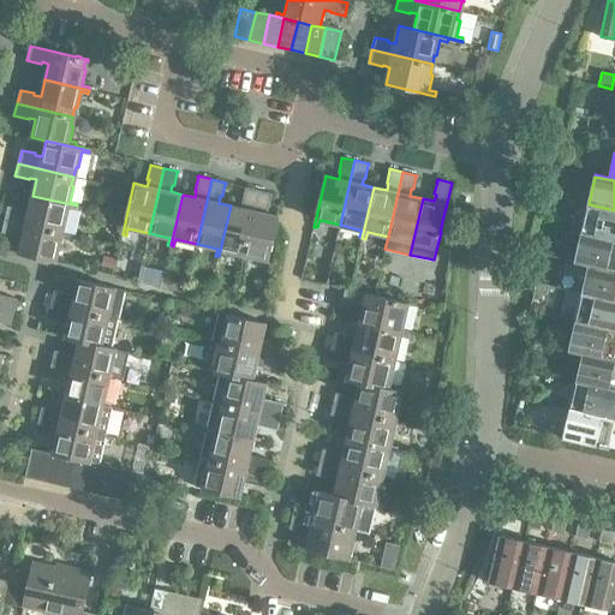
[(244,255),(260,190),(245,186),(245,189),(246,189),(243,201),(244,202),(243,208),(231,206),(219,256),(221,257),(224,250),(244,255)]
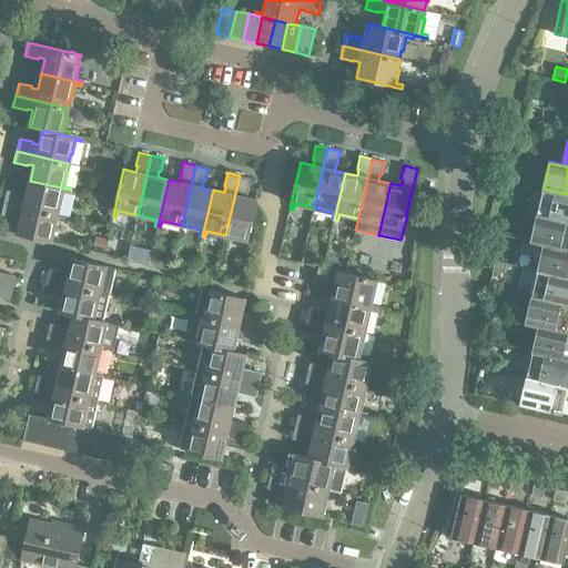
[(252,179),(240,175),(225,235),(245,240),(243,246),(247,247),(259,200),(245,198),(247,191),(249,191),(252,180),(252,179)]
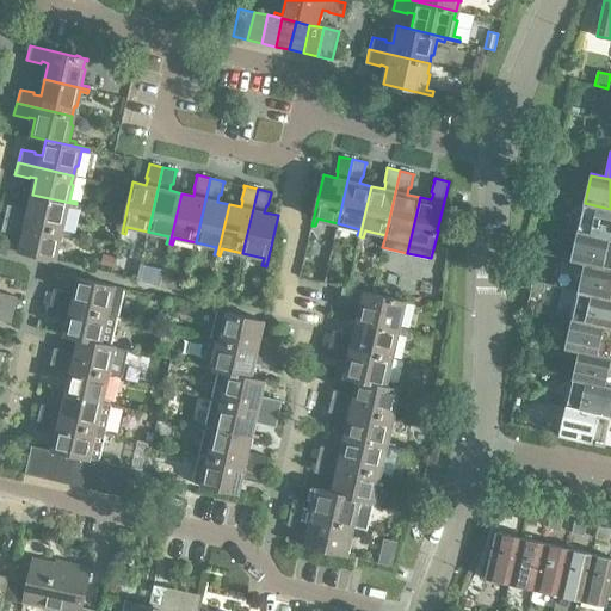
[(75,208),(76,204),(32,195),(29,211),(22,209),(23,208),(8,204),(5,218),(60,230),(62,222),(65,222),(68,207),(75,208)]
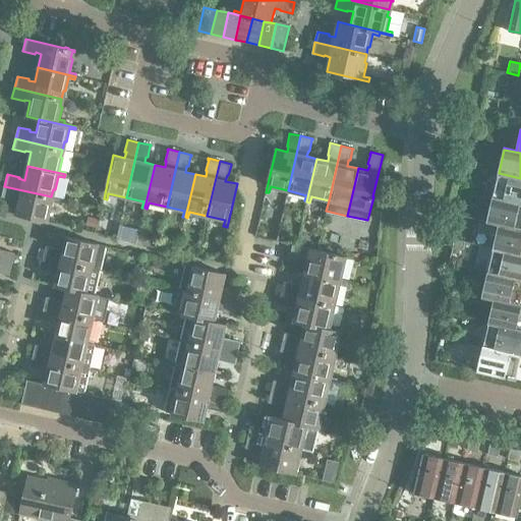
[(520,178),(499,173),(493,196),(520,203),(520,178)]
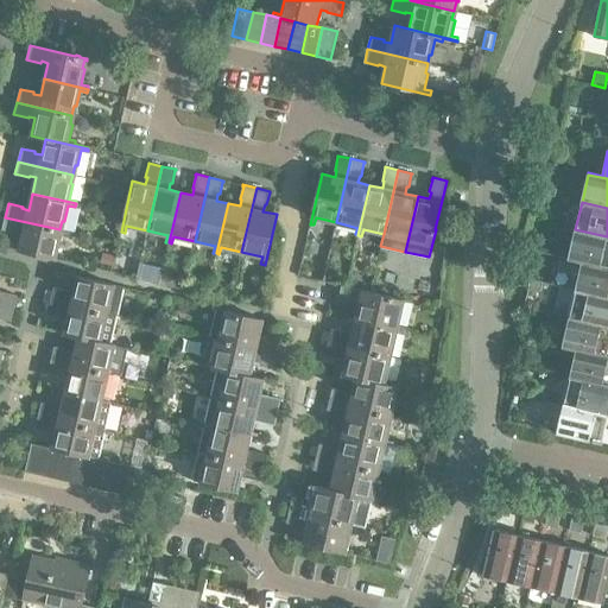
[(58,239),(59,229),(5,217),(1,229),(16,233),(17,232),(23,233),(19,251),(63,260),(64,257),(57,255),(61,239),(58,239)]
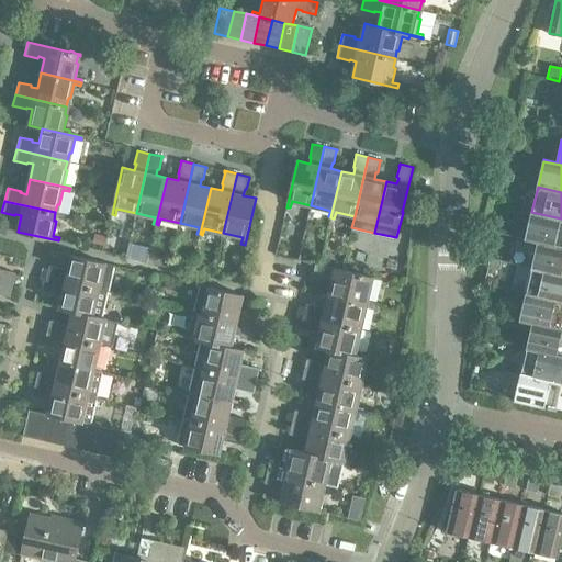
[(561,218),(531,212),(526,237),(552,244),(561,245),(561,218)]
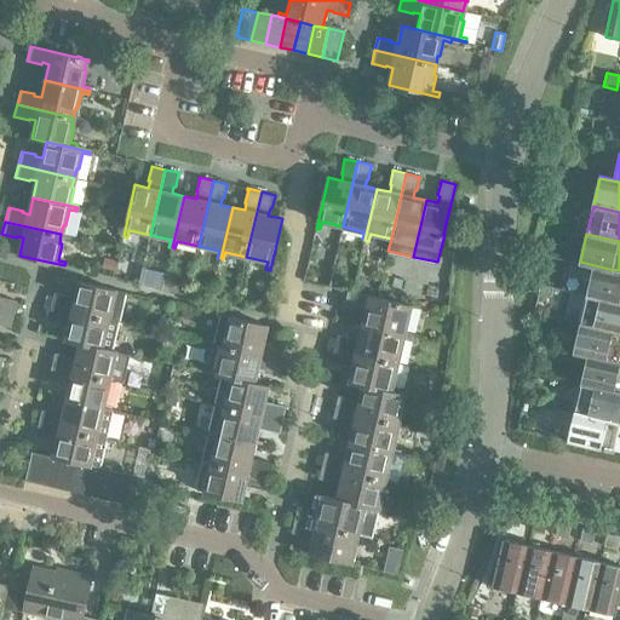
[(107,258),(104,268),(114,271),(118,260),(107,258)]
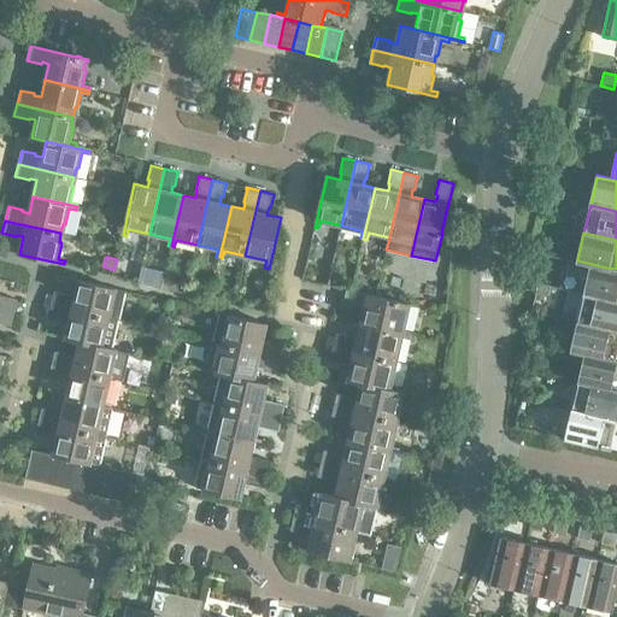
[(616,269),(606,268),(577,260),(577,262),(591,265),(585,293),(616,300),(616,269)]
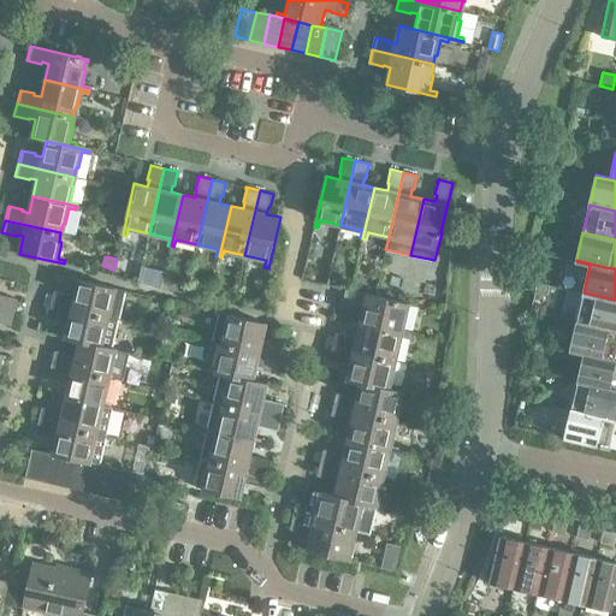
[(54,291),(51,304),(119,320),(125,290),(80,280),(75,297),(67,296),(69,295),(54,291)]
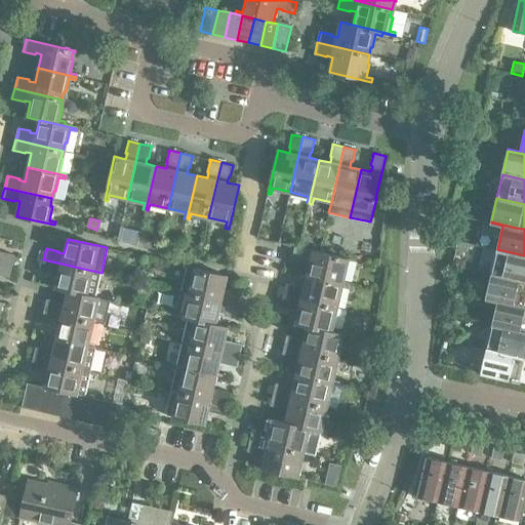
[(311,261),(308,276),(350,285),(350,282),(344,281),(347,268),(345,267),(347,259),(349,260),(349,258),(339,256),(336,255),(295,246),(292,258),(305,261),(305,260),(311,261)]
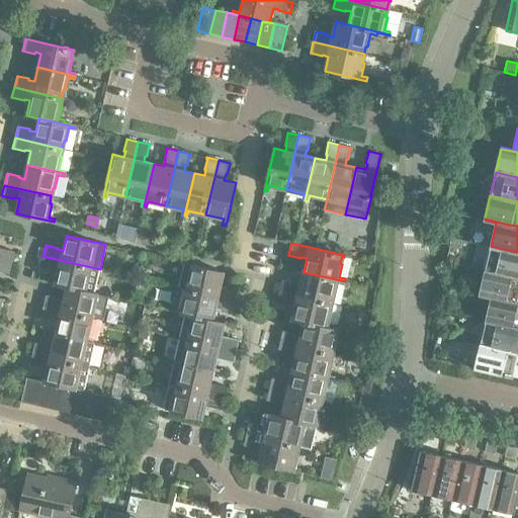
[(517,252),(491,246),(485,270),(517,277),(517,252)]
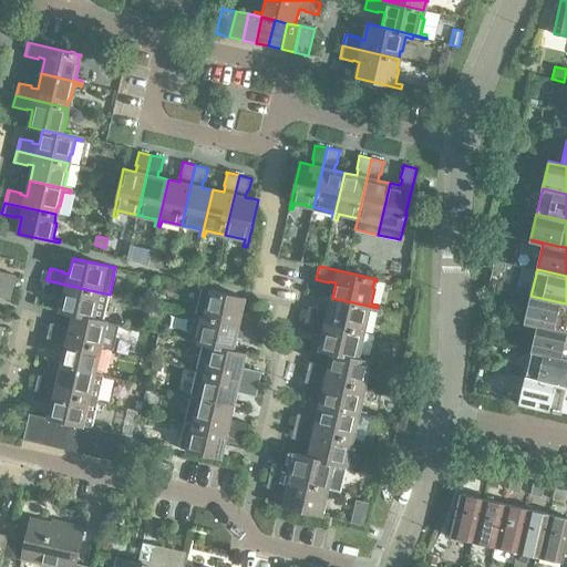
[(0,285),(13,288),(16,276),(2,272),(2,274),(0,272),(0,285)]
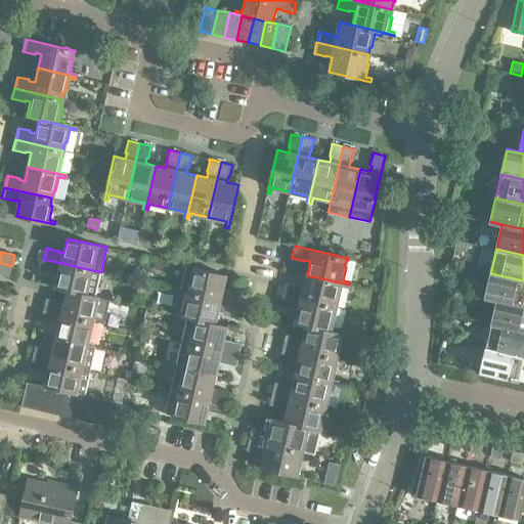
[(96,296),(101,272),(43,259),(41,270),(53,272),(53,271),(59,272),(55,288),(68,291),(105,299),(105,298),(96,296)]
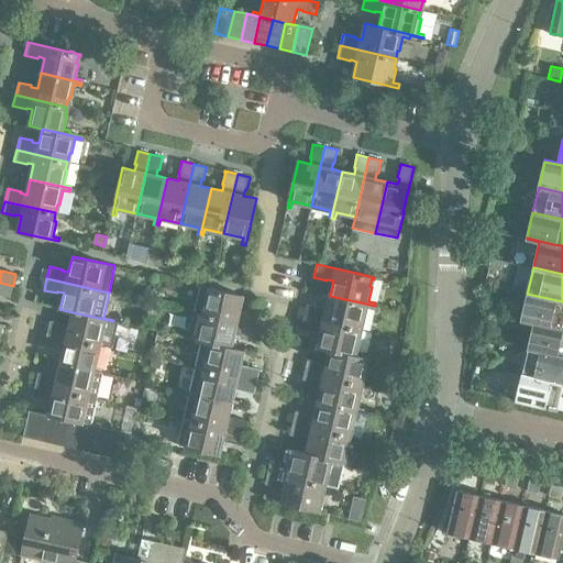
[(0,295),(10,298),(13,286),(0,283),(0,295)]
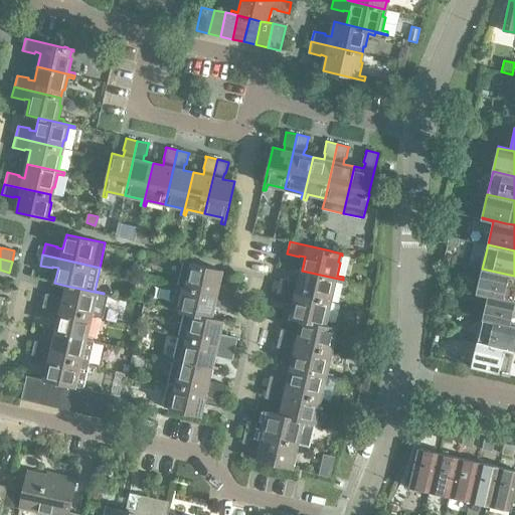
[(178,286),(188,288),(234,298),(237,288),(225,285),(225,287),(219,285),(222,271),(184,262),(178,286)]
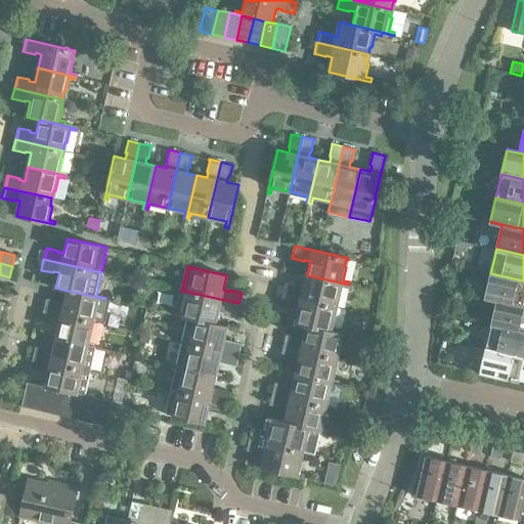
[(132,272),(130,279),(141,281),(143,271),(137,269),(132,272)]
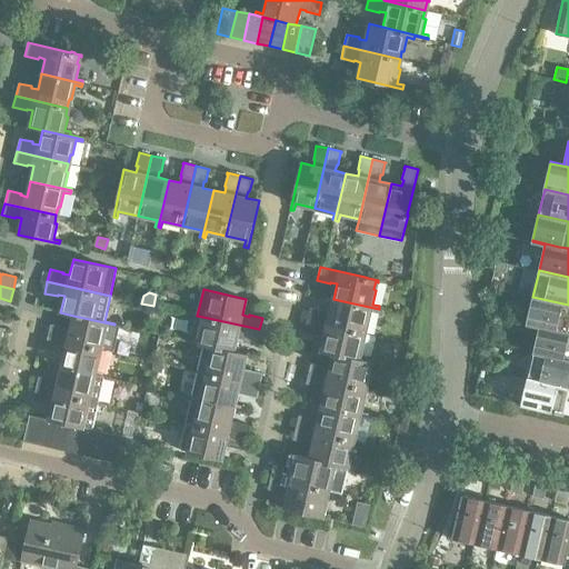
[(568,305),(532,297),(527,323),(568,332),(568,305)]
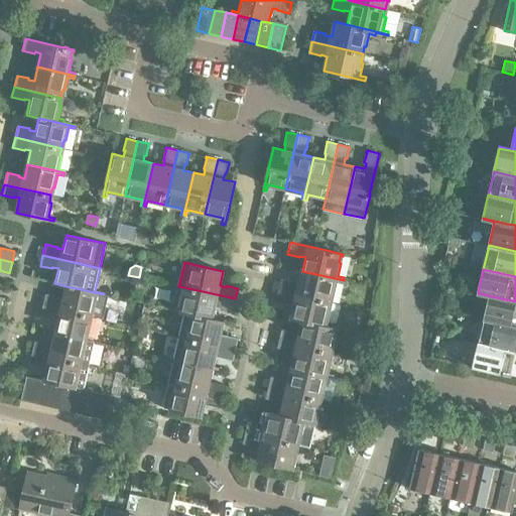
[(343,282),(344,280),(302,271),(298,284),(293,283),(293,282),(281,279),(279,290),(330,302),(332,293),(334,294),(337,281),(343,282)]
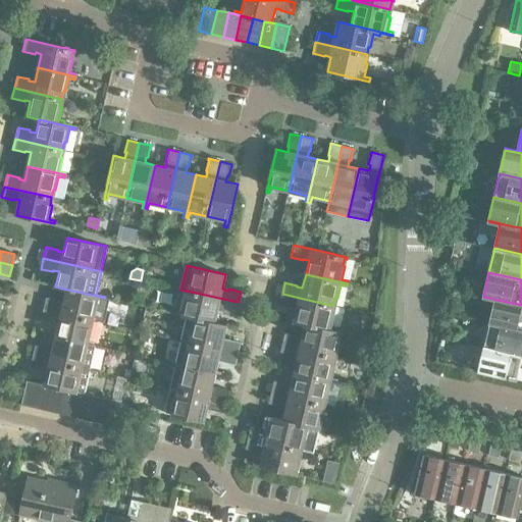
[(104,301),(105,298),(67,290),(64,303),(58,301),(58,300),(47,298),(44,309),(91,320),(93,312),(95,312),(98,299),(104,301)]
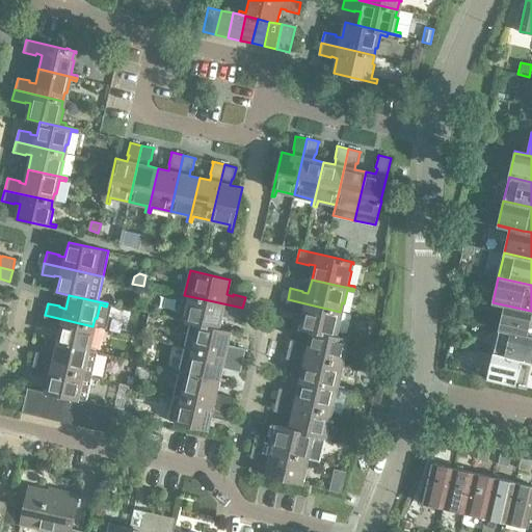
[(240,320),(242,308),(194,297),(192,306),(190,306),(187,319),(181,317),(180,320),(218,328),(221,315),(228,316),(228,317),(240,320)]
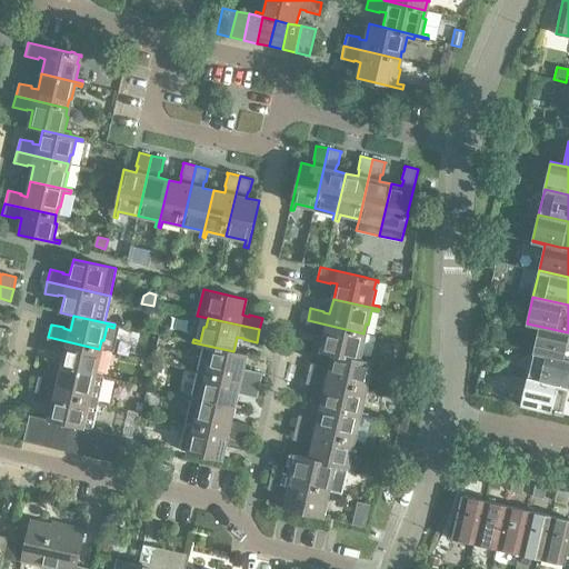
[(361,341),(363,333),(308,320),(305,331),(318,335),(318,333),(325,336),(320,351),(333,355),(379,365),(380,363),(367,360),(368,357),(361,356),(363,341),(361,341)]
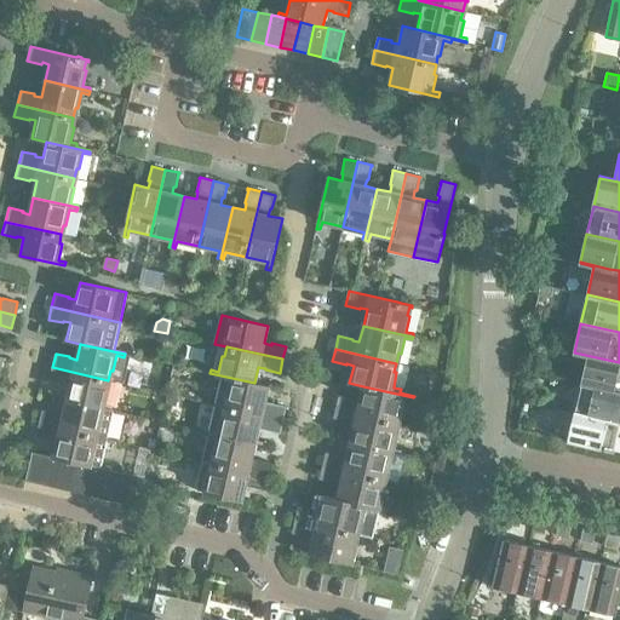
[(619,362),(574,352),(574,354),(587,356),(581,383),(619,391),(619,362)]
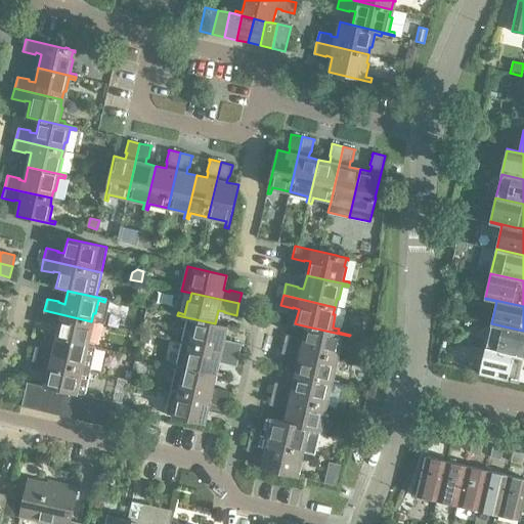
[(90,329),(91,321),(44,310),(42,321),(53,323),(53,322),(59,324),(56,338),(94,347),(95,344),(89,343),(92,330),(90,329)]
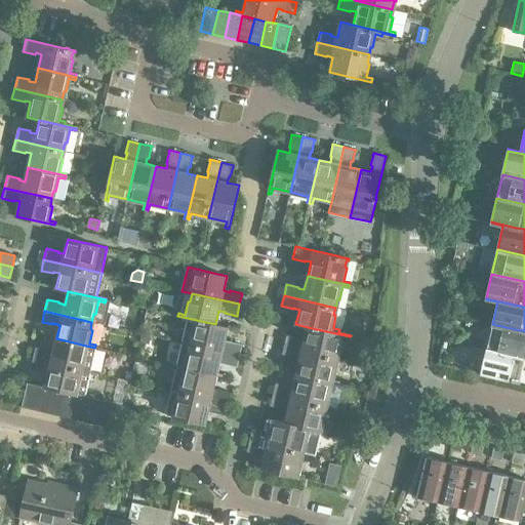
[(228,327),(215,324),(177,316),(177,317),(188,319),(183,342),(240,356),(242,345),(230,341),(230,344),(224,341),(228,327)]
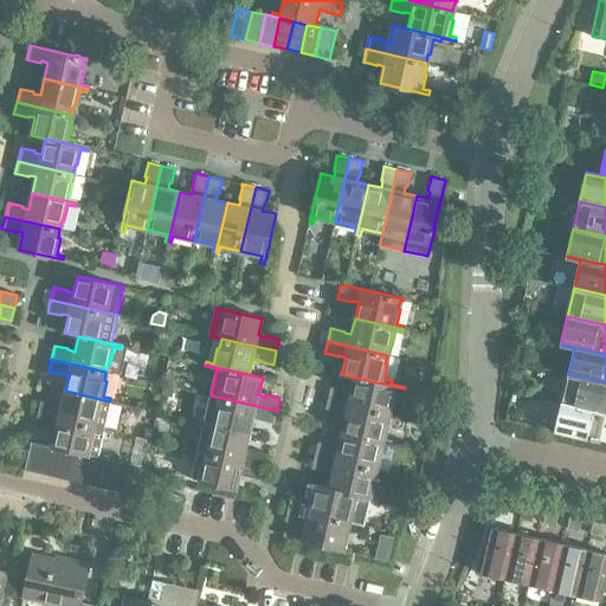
[(605,382),(568,374),(562,403),(605,412),(605,382)]
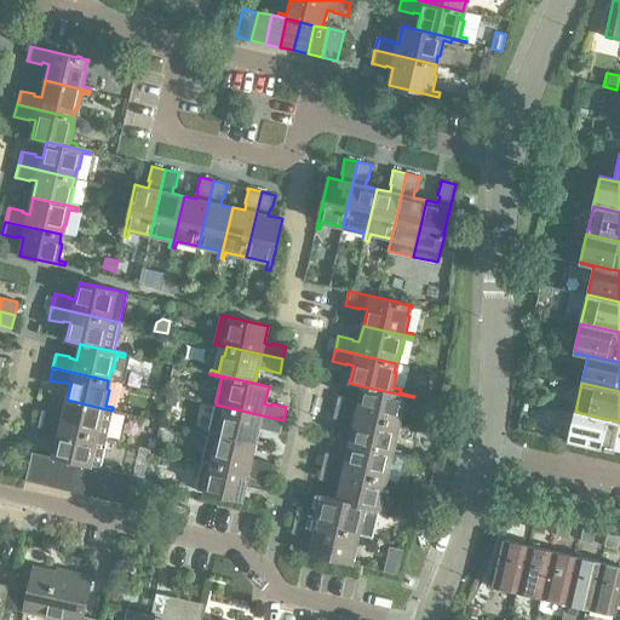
[(413,400),(413,397),(363,386),(360,402),(352,401),(354,399),(339,396),(336,409),(397,424),(400,413),(402,414),(406,399),(413,400)]
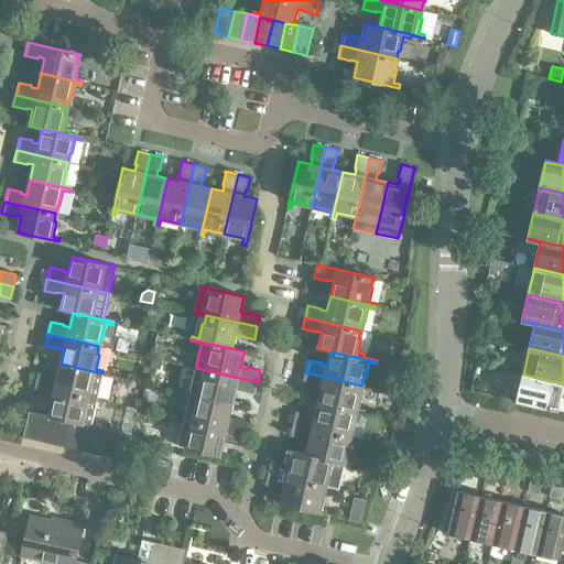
[(153,360),(151,369),(160,371),(162,362),(153,360)]
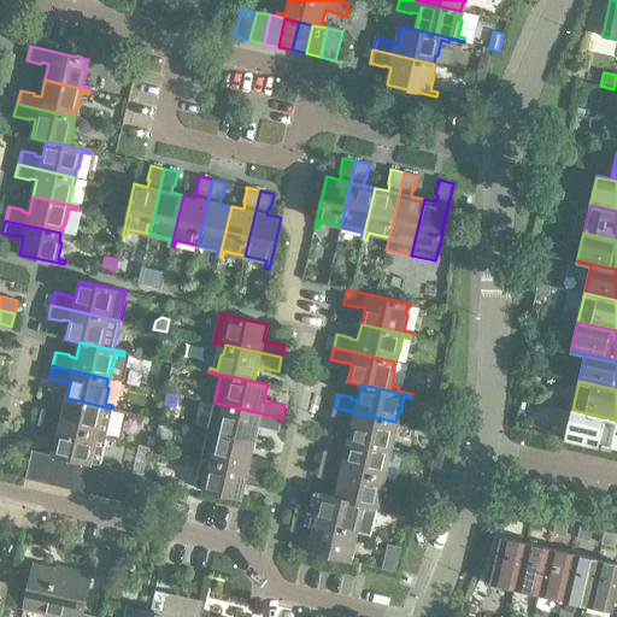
[(113,409),(111,409),(66,398),(63,415),(56,412),(57,411),(42,409),(39,422),(106,438),(113,409)]
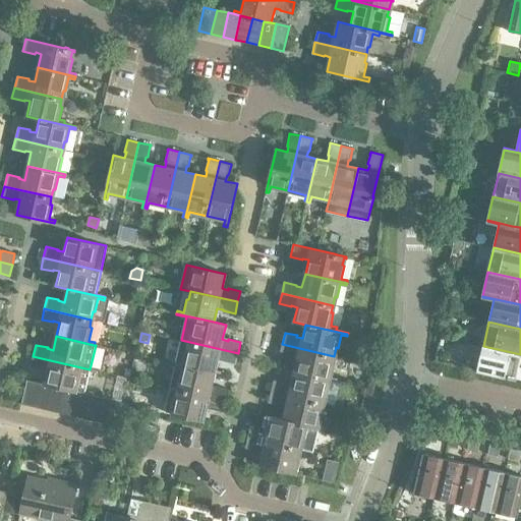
[(235,364),(238,353),(181,340),(175,364),(215,372),(218,359),(224,360),(223,361),(235,364)]
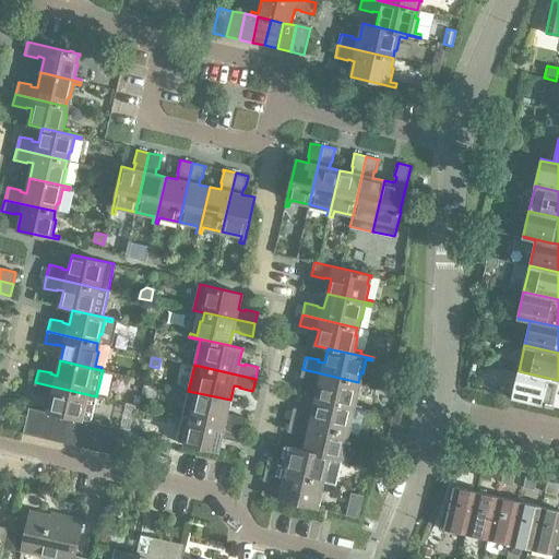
[(356,390),(358,382),(302,369),(300,380),(313,383),(313,382),(320,384),(317,399),(360,409),(361,406),(355,405),(358,391),(356,390)]
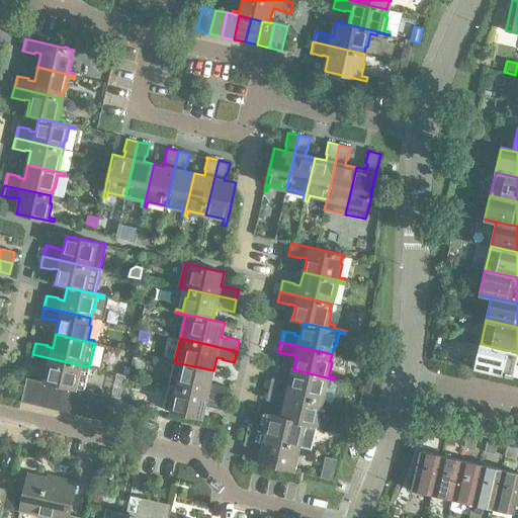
[(517,367),(516,367),(517,359),(517,352),(481,344),(475,368),(514,377),(514,376),(517,377),(517,367)]
